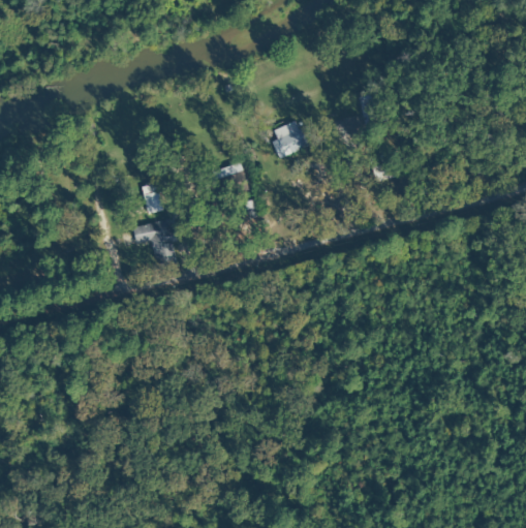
[(364,127),(387,125),(383,93),(361,95),(364,127)]
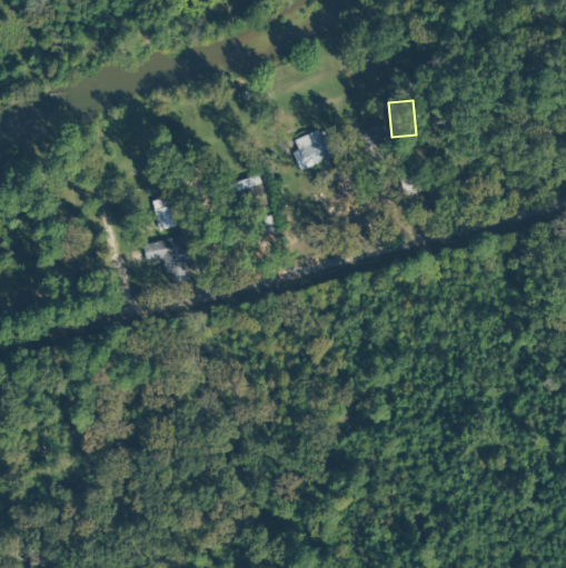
[(340,153),(333,135),(323,139),(318,131),(310,135),(314,143),(294,152),(301,170),(340,153)]
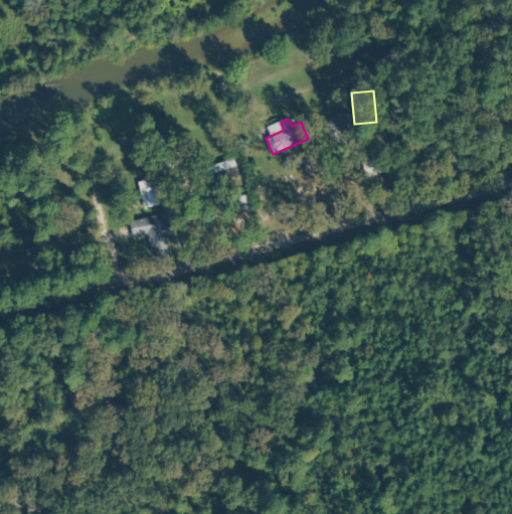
[(138,180),(144,208),(160,205),(154,177),(138,180)]
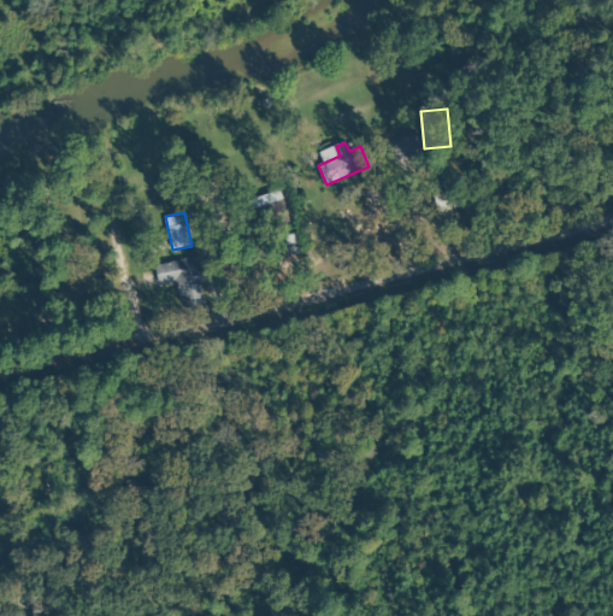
[(195,258),(154,267),(158,286),(177,282),(183,312),(206,308),(195,258)]
